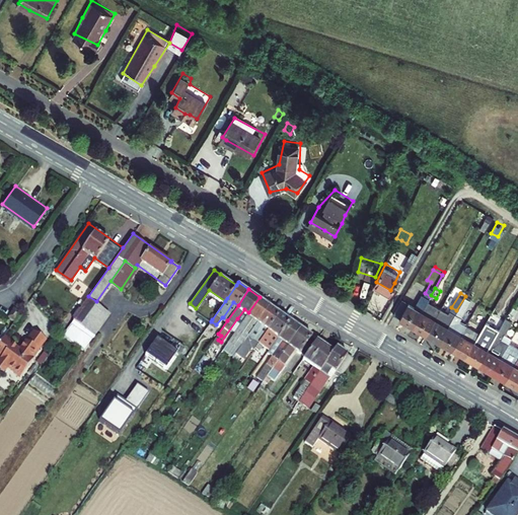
[(471,297),(466,294),(465,296),(456,310),(449,323),(441,338),(454,346),(467,322),(460,318),(471,297)]
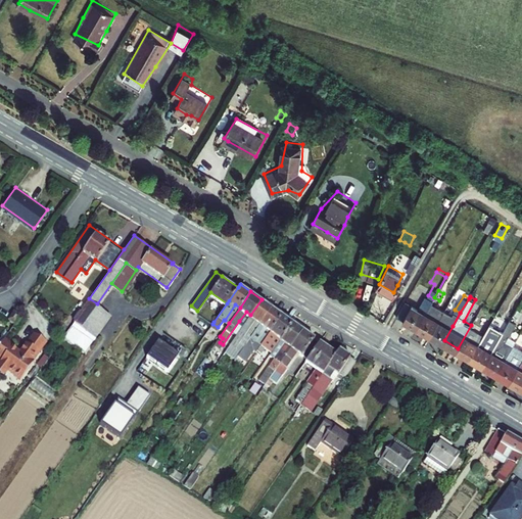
[(419,307),(406,299),(397,314),(418,325),(426,311),(429,304),(431,301),(425,297),(419,307)]
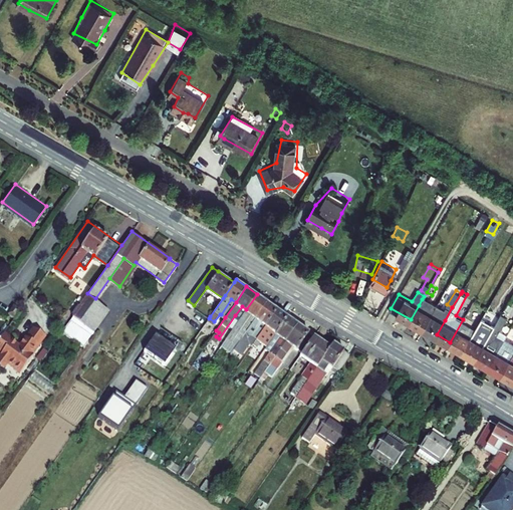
[(85,344),(110,309),(95,298),(87,293),(81,302),(74,311),(62,328),(85,344)]
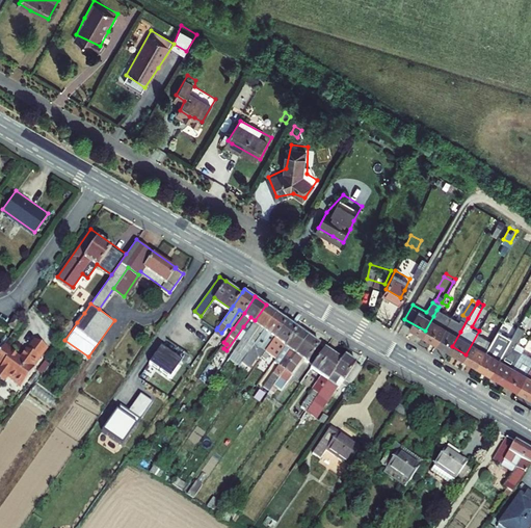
[(245,355),(276,312),(266,305),(255,320),(247,330),(235,348),(245,355)]
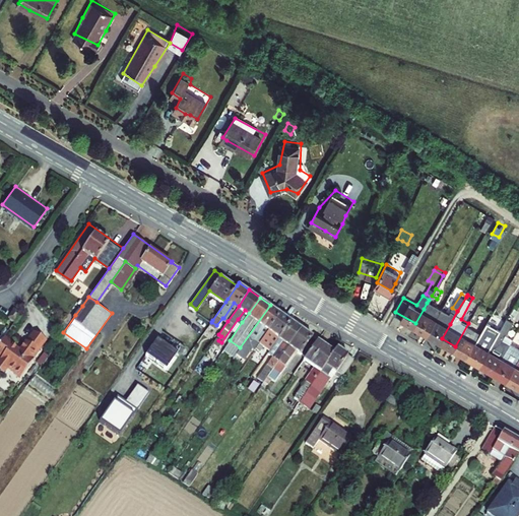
[(239,306),(234,303),(223,318),(228,321),(239,306)]
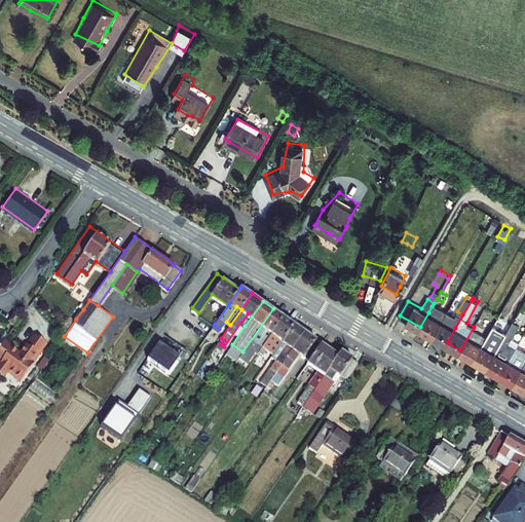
[(442,321),(445,314),(432,306),(428,312),(442,321)]
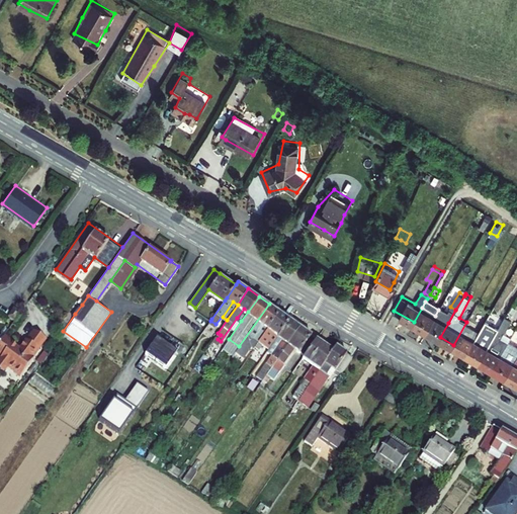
[(73,313),(75,314),(82,305),(79,304),(73,313)]
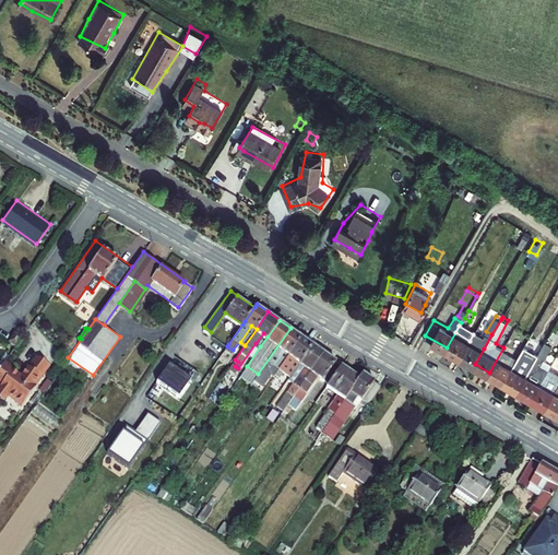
[(275,373),(301,335),(291,328),(258,374),(254,378),(263,385),(272,373),(274,375),(275,373)]
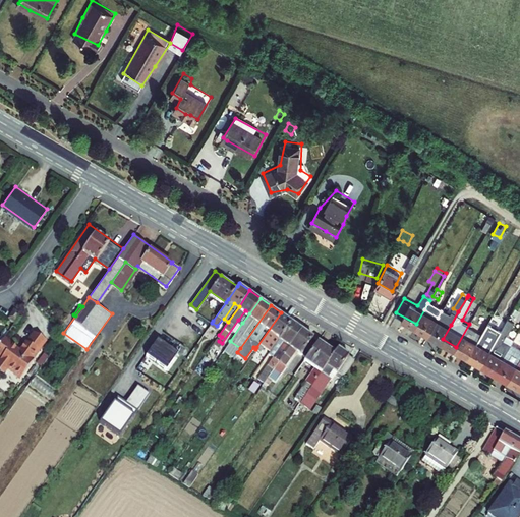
[(15,307),(9,316),(15,320),(21,311),(15,307)]
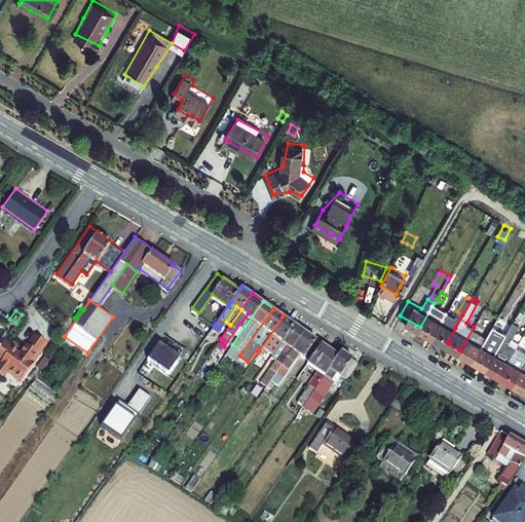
[(434,335),(442,321),(428,312),(420,327),(434,335)]
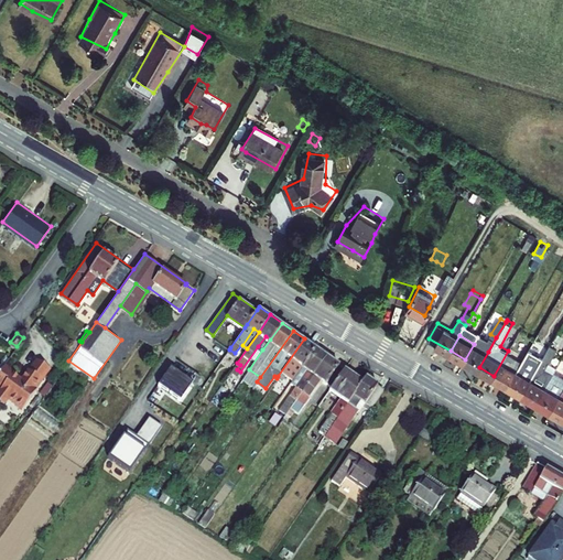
[(262,350),(270,340),(266,336),(258,346),(262,350)]
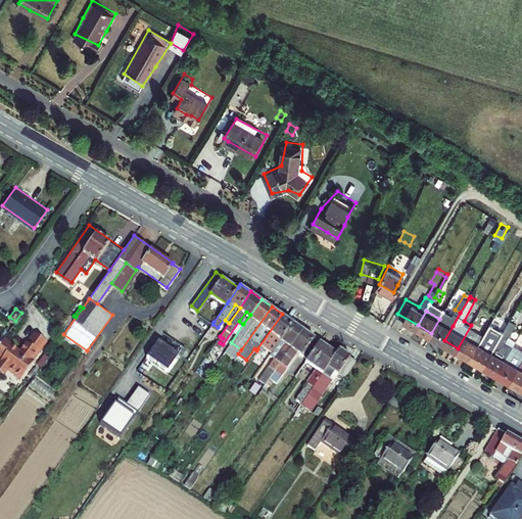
[(282,337),(292,321),(282,314),(257,348),(262,350),(266,345),(269,347),(278,334),(282,337)]
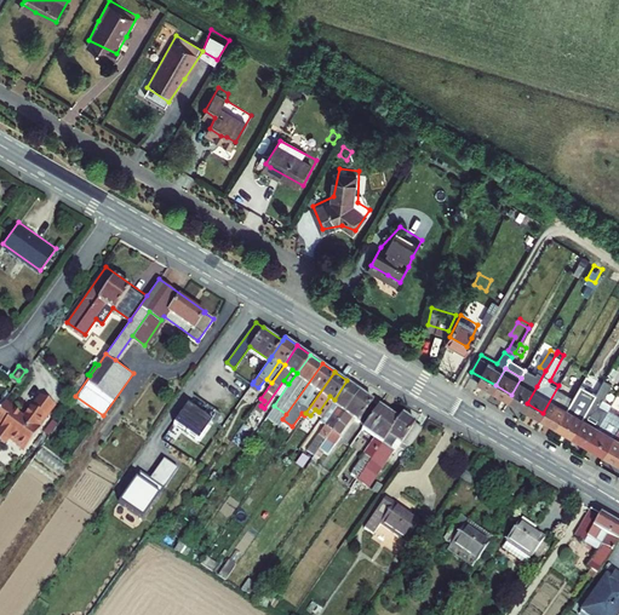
[(603,394),(612,380),(606,377),(595,396),(590,403),(574,431),(590,440),(609,406),(600,401),(603,394)]
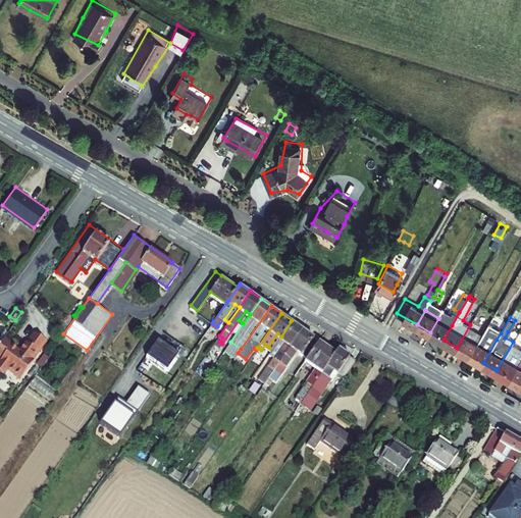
[(444,340),(452,325),(438,318),(430,332),(444,340)]
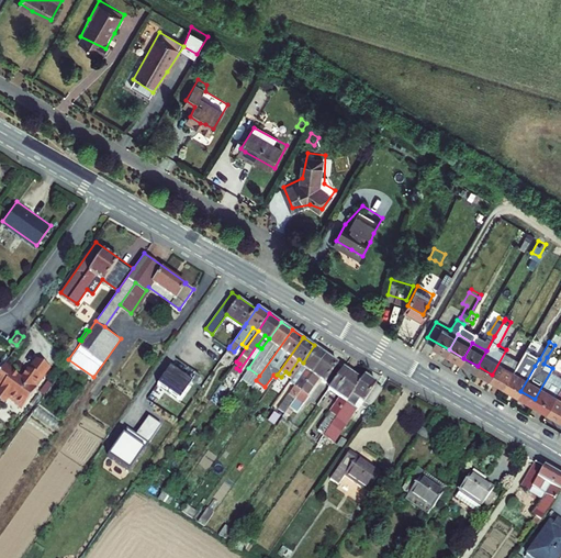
[(285,410),(326,353),(314,345),(303,363),(292,377),(291,379),(295,382),(279,405),(285,410)]
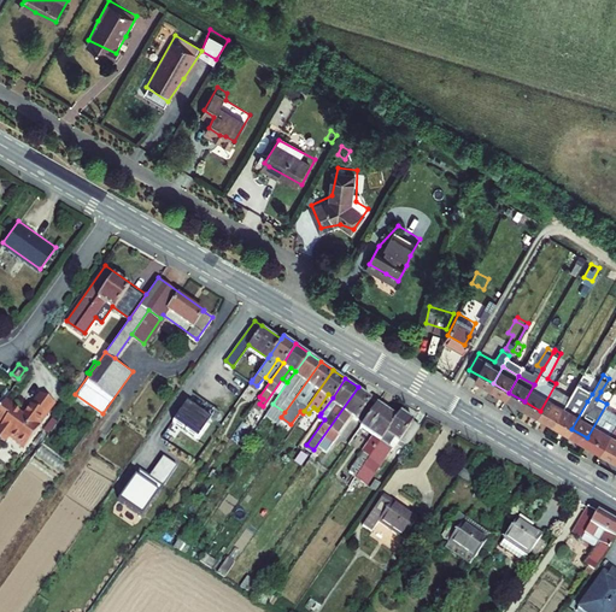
[(582,388),(586,382),(580,378),(572,392),(556,419),(572,429),(587,401),(578,395),(582,388)]
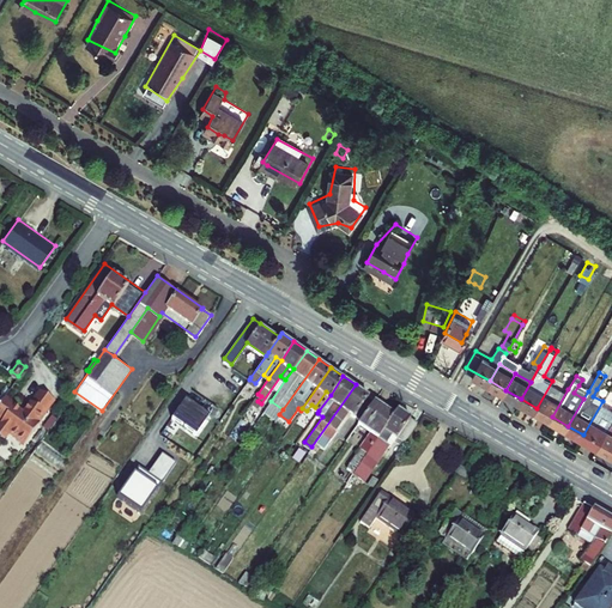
[(552,417),(568,389),(552,381),(537,408),(552,417)]
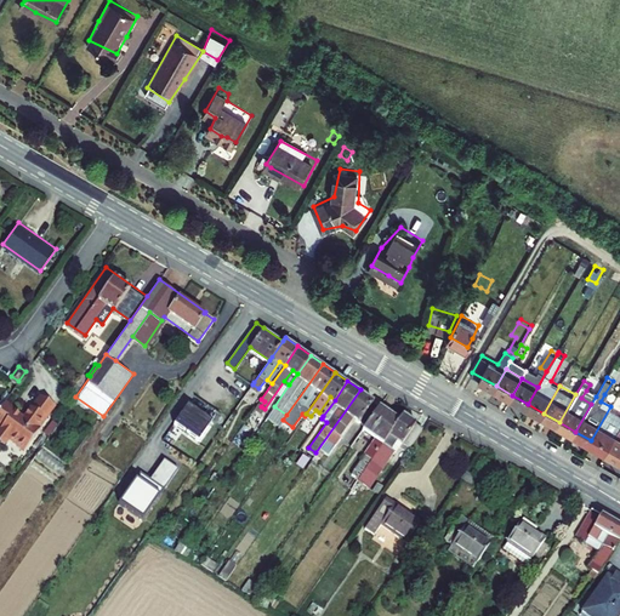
[(365,425),(380,404),(360,389),(316,452),(313,456),(318,458),(325,449),(330,452),(342,435),(341,433),(353,415),(365,425)]
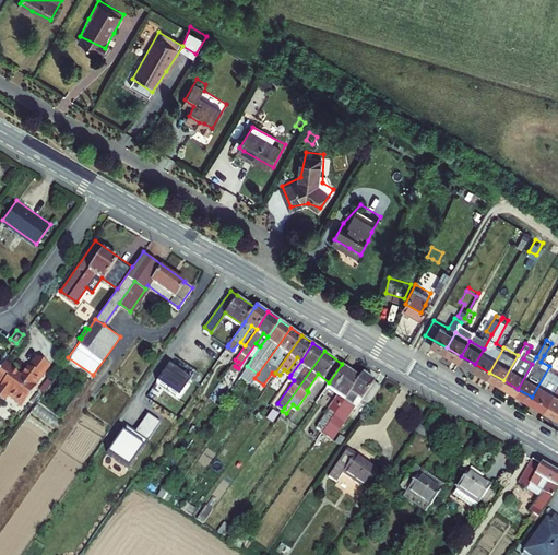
[(7,358),(0,366),(0,382),(1,384),(0,384),(0,394),(6,400),(11,391),(18,397),(19,401),(23,403),(38,382),(37,382),(52,363),(37,352),(22,373),(15,368),(18,366),(7,358)]
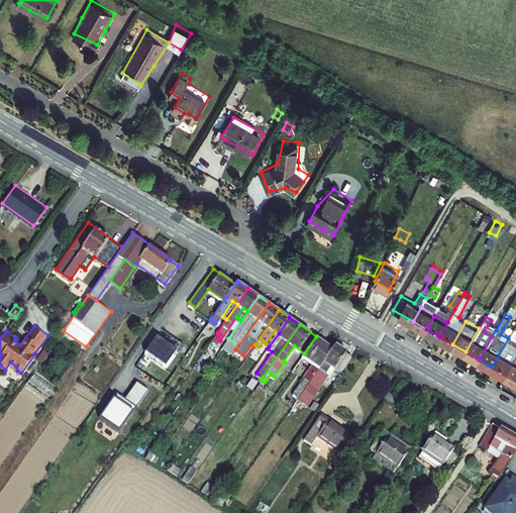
[(496,330),(488,325),(484,331),(492,336),(496,330)]
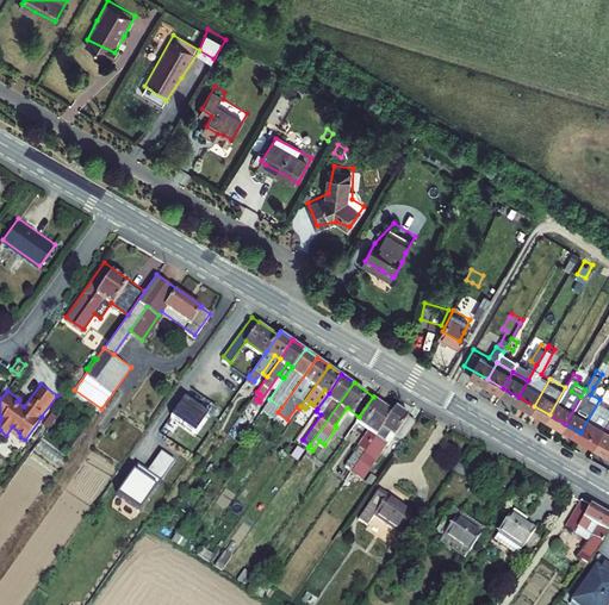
[(601,398),(603,393),(594,387),(590,394),(600,399),(601,398)]
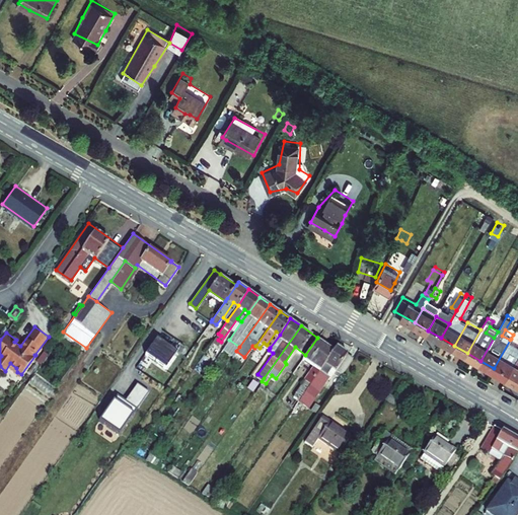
[(270,348),(280,335),(276,332),(267,345),(270,348)]
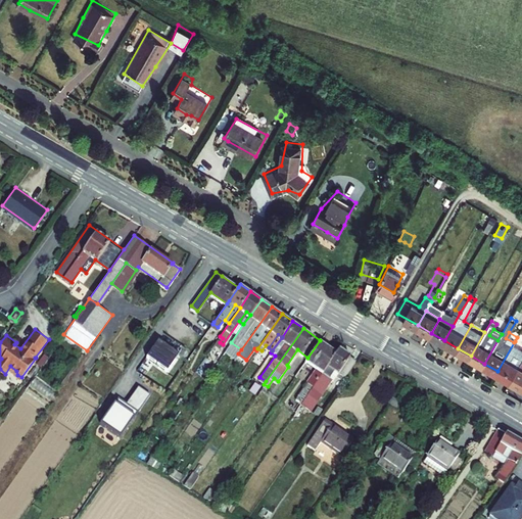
[(180,352),(159,338),(147,355),(168,369),(180,352)]
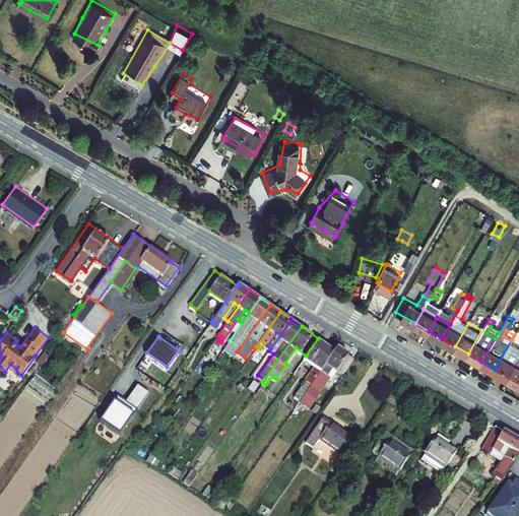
[(301,398),(334,349),(318,338),(306,356),(304,358),(315,366),(296,395),(298,396),(301,398)]
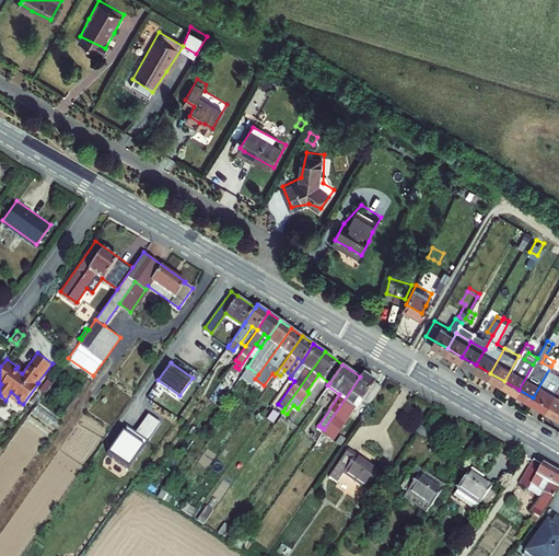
[(550,367),(533,397),(547,406),(558,384),(558,369),(551,366),(550,367)]
